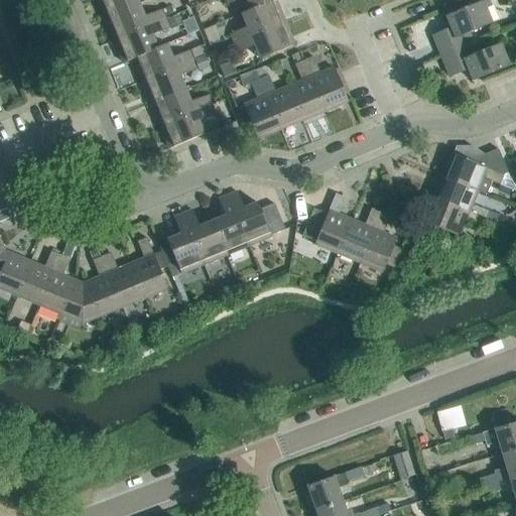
[(97,0),(105,18),(138,4),(136,0),(97,0)]
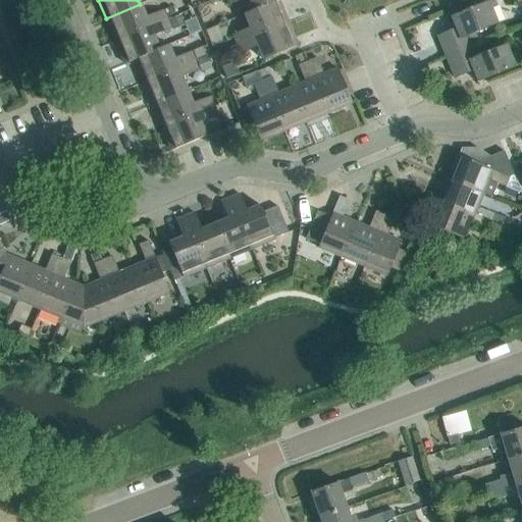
[(279,0),(229,0),(231,4),(241,0),(249,0),(254,10),(278,0),(278,1),(279,0)]
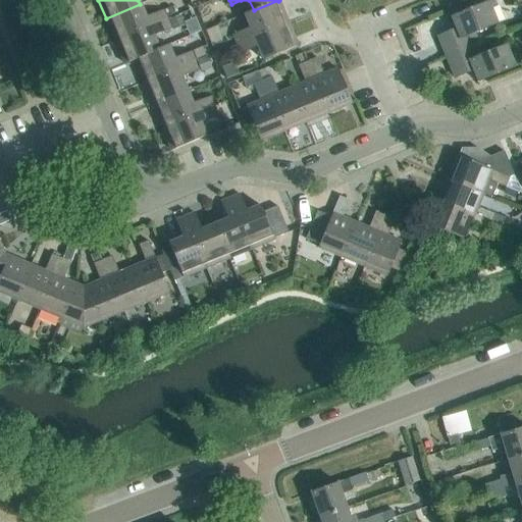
[(288,22),(278,1),(278,0),(254,10),(244,13),(250,28),(232,35),(237,44),(288,22)]
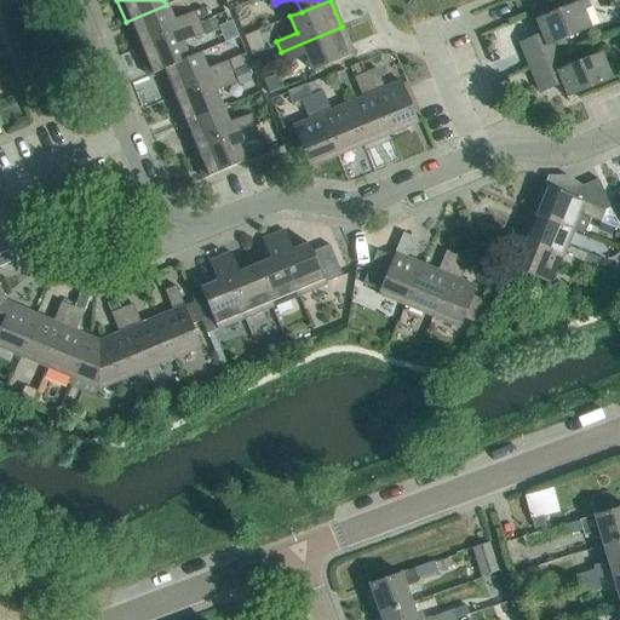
[(520,44),(529,68),(558,56),(552,44),(590,28),(583,10),(590,7),(585,0),(535,21),(541,34),(520,44)]
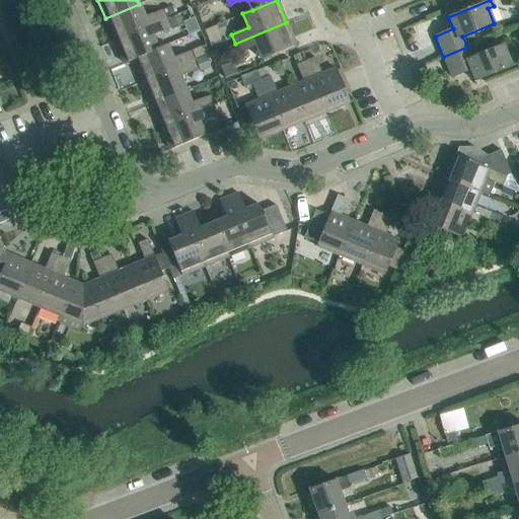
[(115,41),(165,19),(161,10),(144,17),(139,4),(105,18),(115,41)]
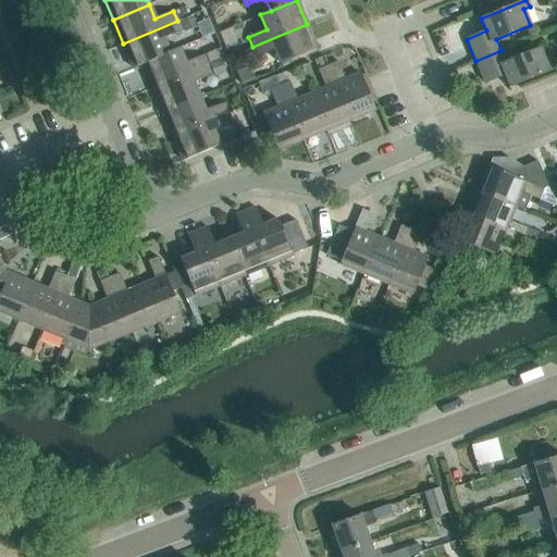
[(175,12),(178,19),(186,16),(183,9),(175,12)]
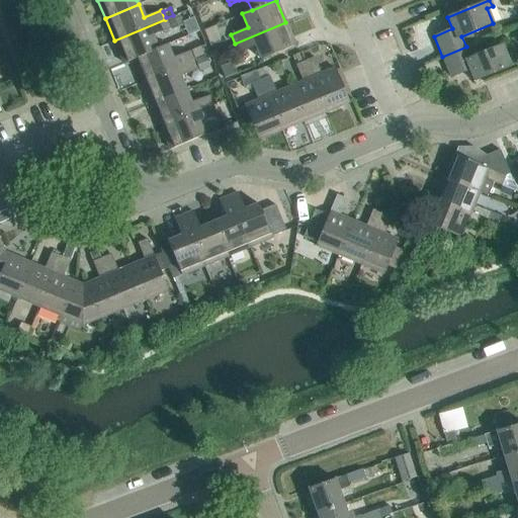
[(169,28),(181,24),(177,14),(165,19),(169,28)]
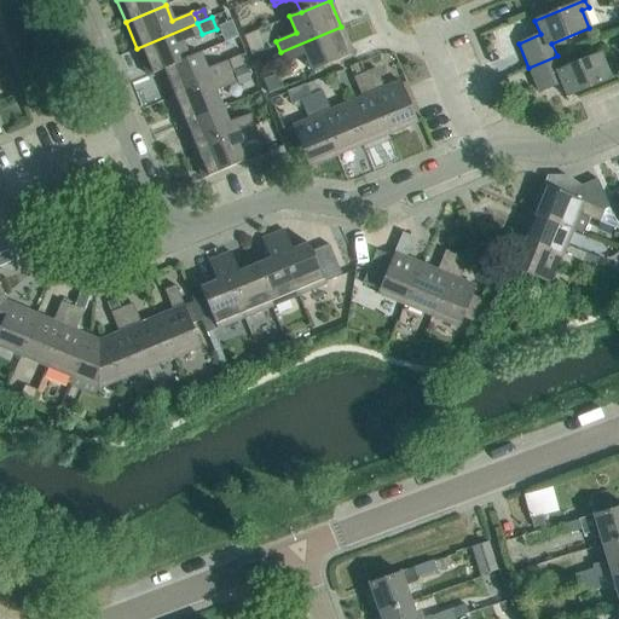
[(202,34),(197,23),(137,48),(148,76),(158,71),(187,59),(187,58),(181,42),(202,34)]
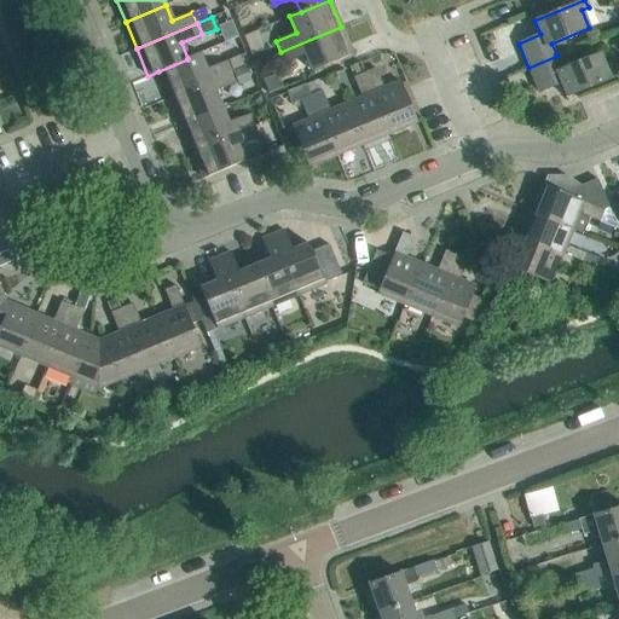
[(353,55),(341,27),(281,52),(285,63),(306,55),(313,71),(353,55)]
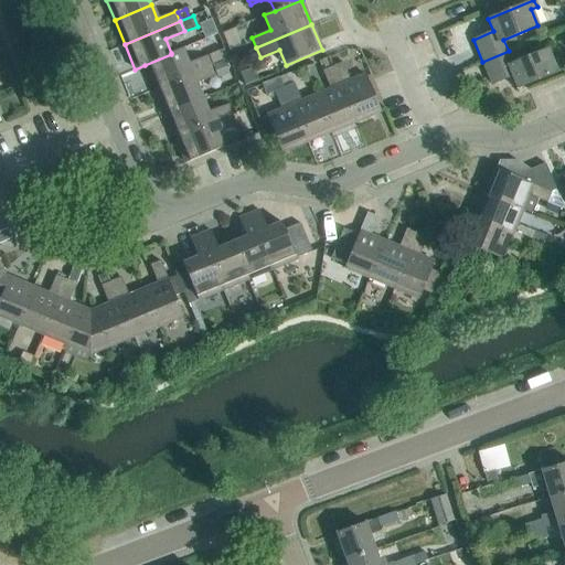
[(155,89),(210,66),(206,56),(188,64),(181,49),(171,53),(171,54),(145,65),(155,89)]
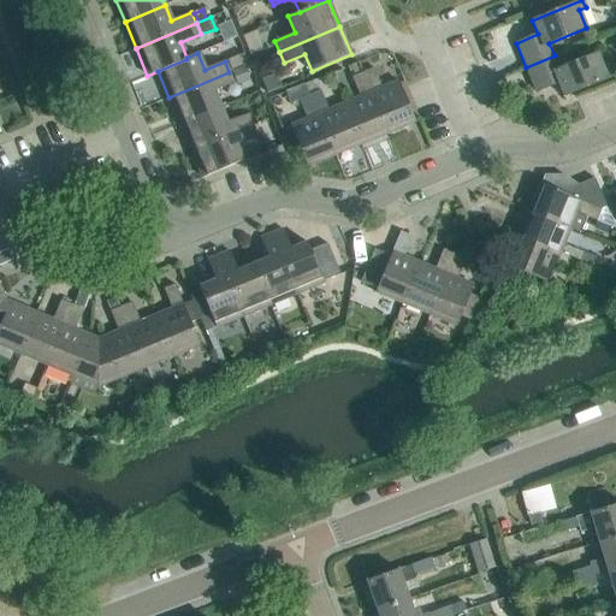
[(560,69),(555,55),(526,67),(535,92),(558,83),(563,96),(614,76),(610,69),(604,71),(597,54),(560,69)]
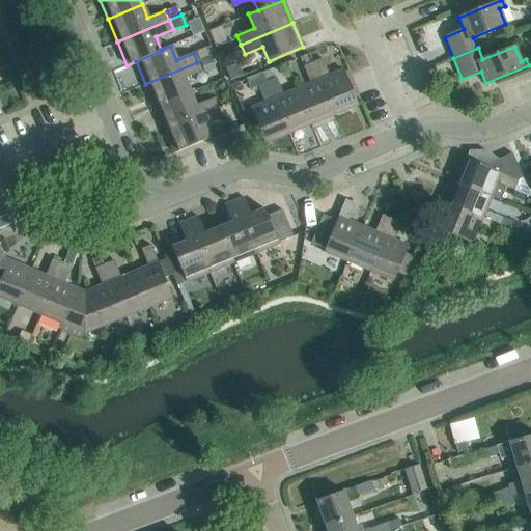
[(201,72),(202,75),(214,71),(208,58),(197,62),(201,72)]
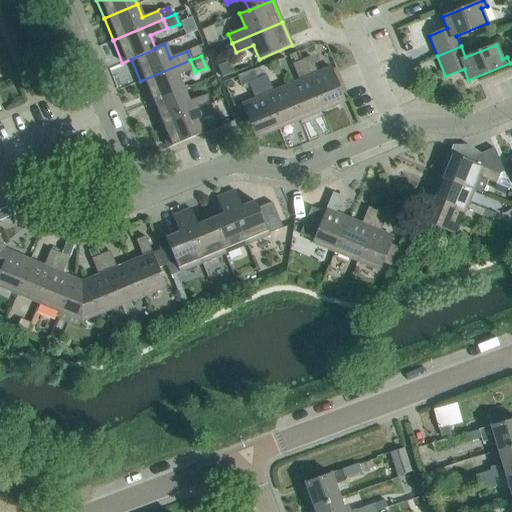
[(310,57),(301,60),(322,110),(345,101),(331,68),(317,73),(310,57)]
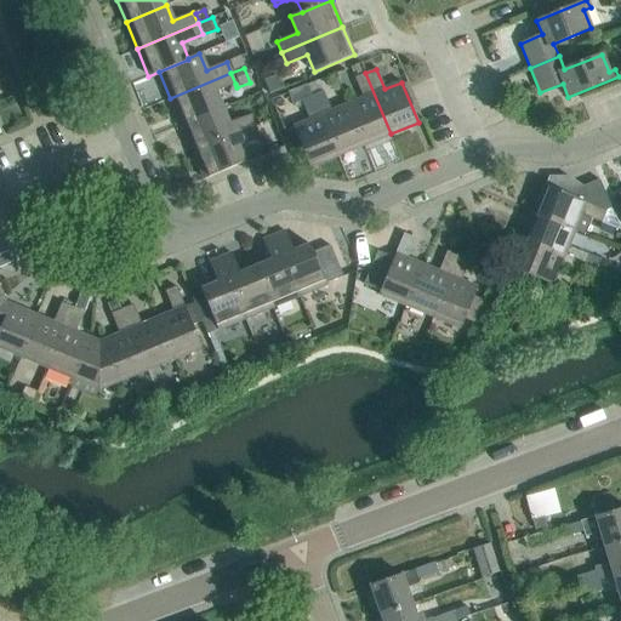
[(235,84),(231,73),(170,98),(181,125),(222,108),(216,92),(235,84)]
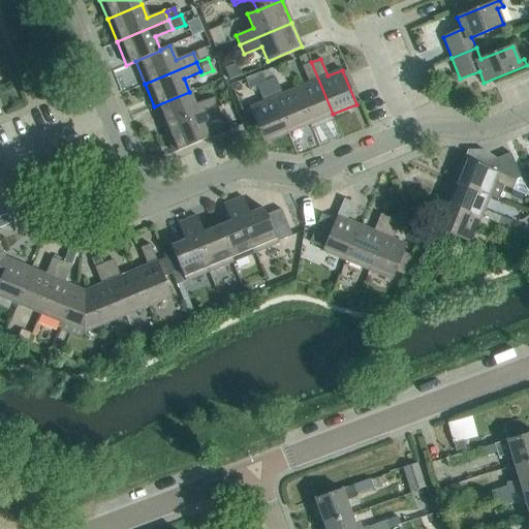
[(333,114),(311,62),(302,66),(309,84),(296,89),(310,124),(333,114)]
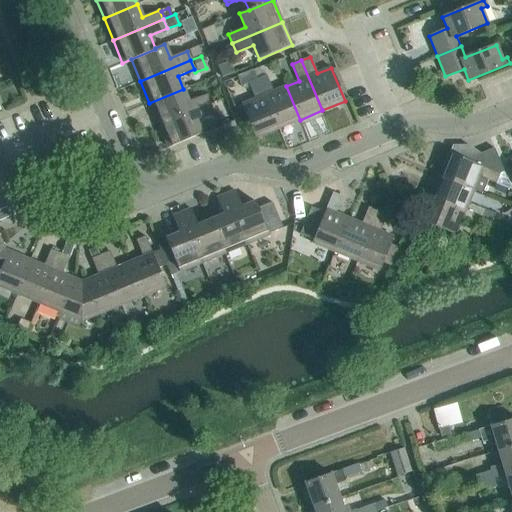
[(300,120),(286,86),(273,92),(266,75),(257,79),(278,129),(300,120)]
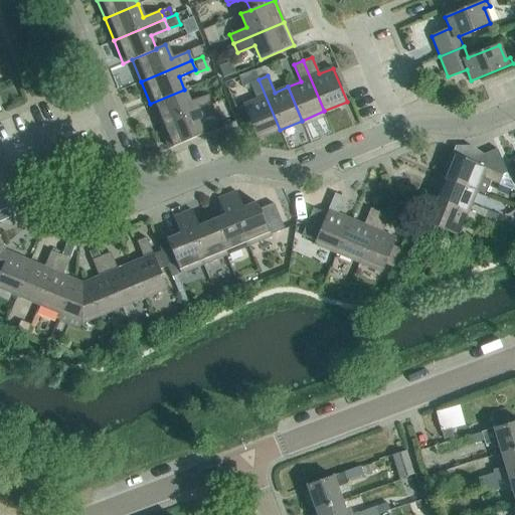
[(280,130),(259,79),(249,83),(256,100),(242,106),(256,139),(280,130)]
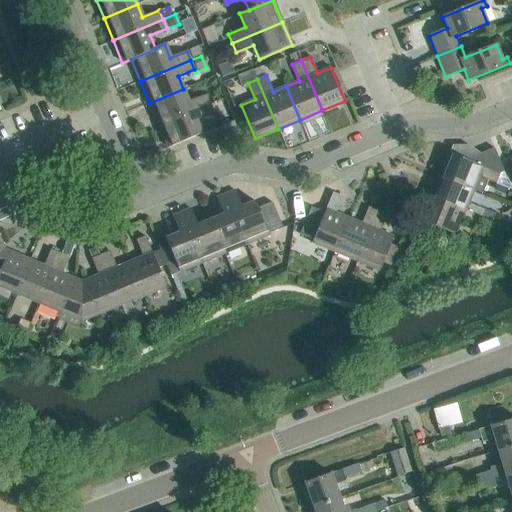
[(159,125),(209,104),(205,95),(188,102),(183,89),(149,103),(159,125)]
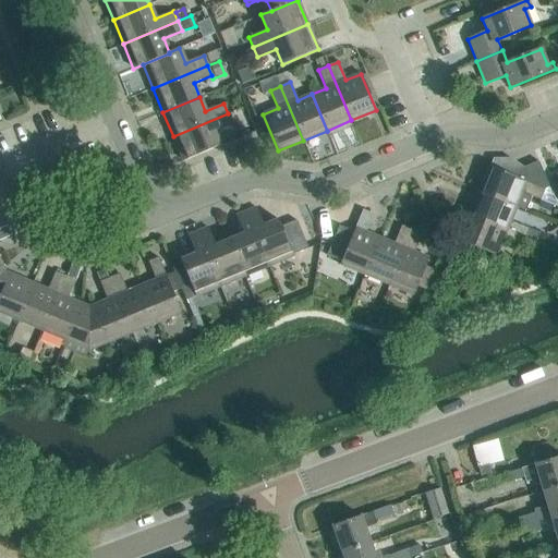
[(232,123),(228,113),(173,136),(183,161),(220,146),(214,131),(232,123)]
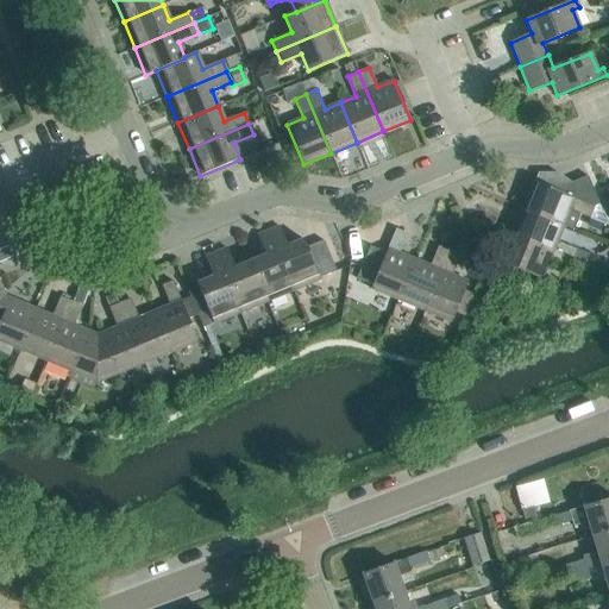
[(588,177),(560,187),(557,192),(534,182),(523,209),(563,226),(570,211),(589,219),(594,207),(598,205),(588,177)]
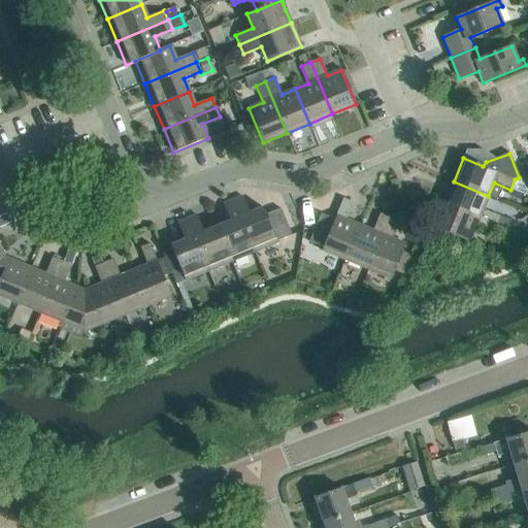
[(483,209),(488,196),(454,182),(444,204),(496,226),(499,217),(483,209)]
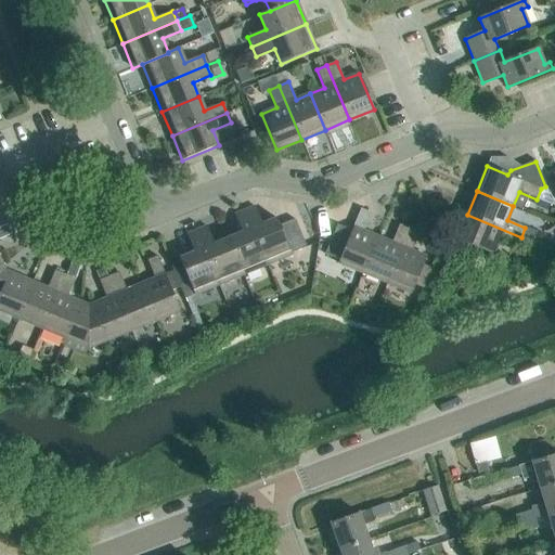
[(280,226),(276,218),(262,224),(255,207),(244,210),(267,265),(292,255),(291,254),(306,247),(295,219),(280,226)]
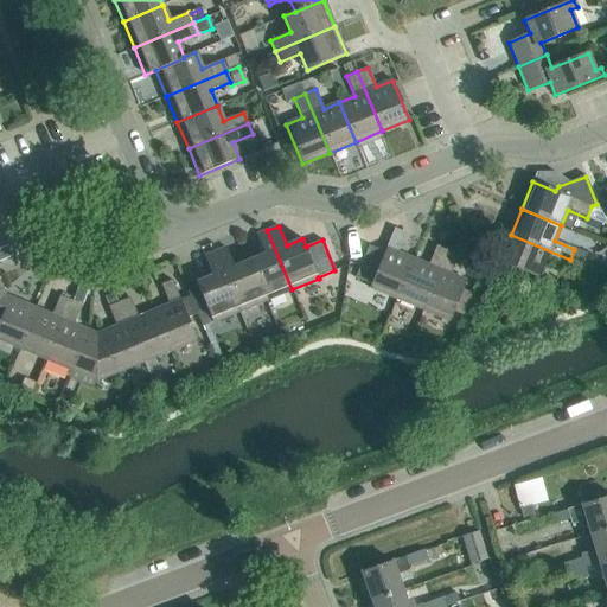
[(396,299),(413,260),(397,253),(406,234),(395,229),(384,253),(369,246),(355,278),(371,285),(370,288),(396,299)]
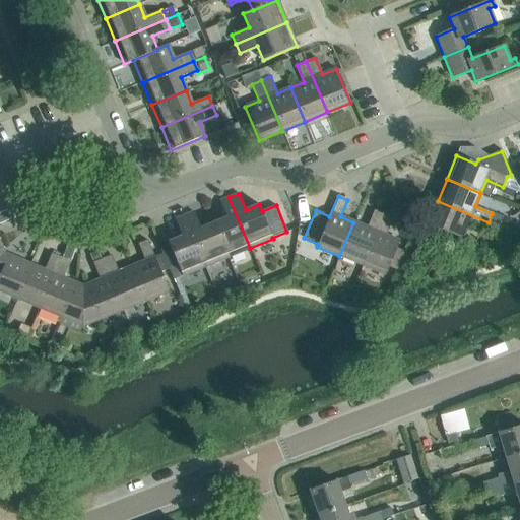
[(250,248),(229,197),(219,201),(226,218),(213,223),(228,257),(250,248)]
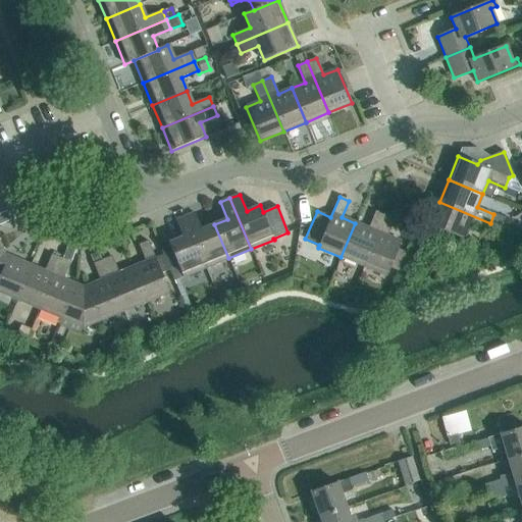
[(490,223),(439,202),(429,225),(464,240),(470,225),(486,232),(490,223)]
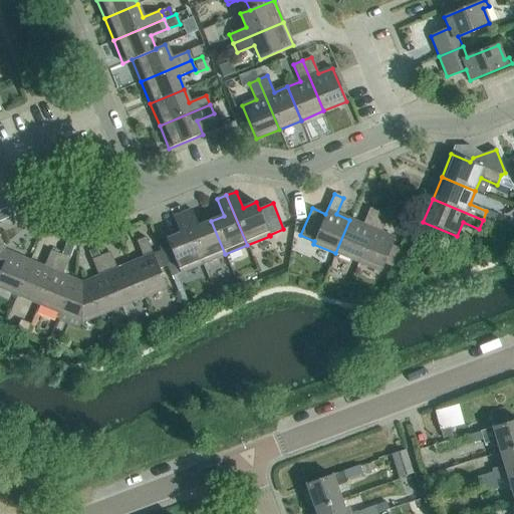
[(0,210),(0,221),(10,217),(6,208),(0,210)]
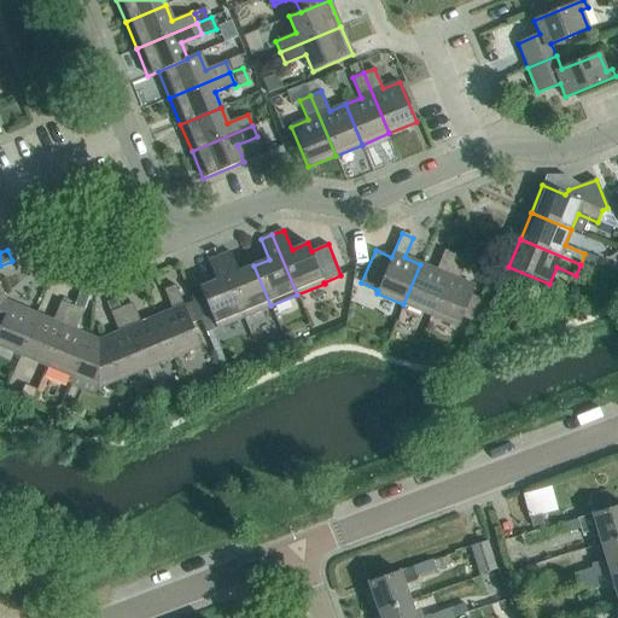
[(430,315),(455,255),(444,250),(436,270),(420,264),(403,304),(430,315)]
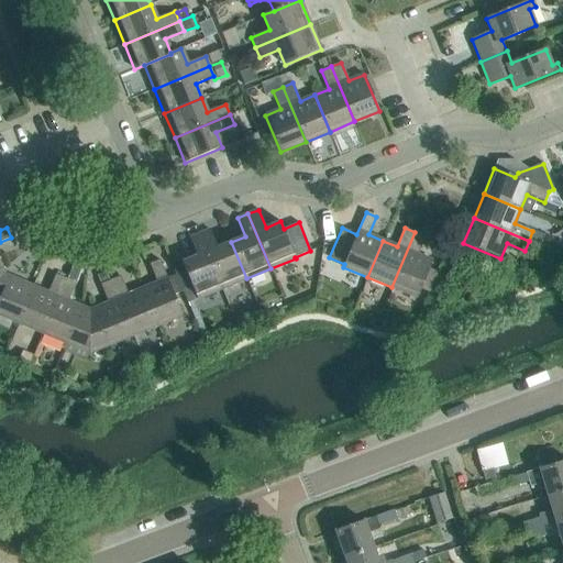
[(246,278),(231,242),(217,249),(209,230),(199,234),(222,289),(246,278)]
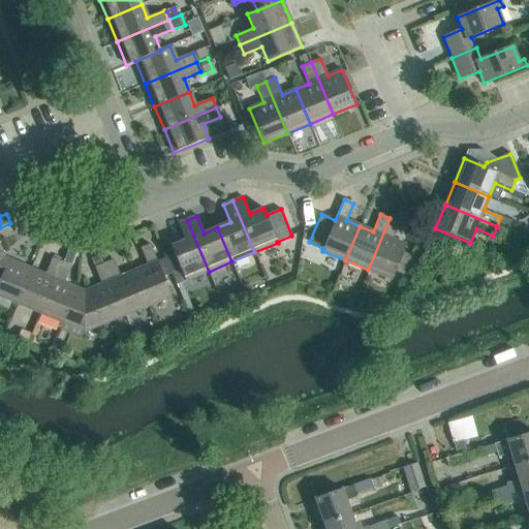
[(392,280),(406,245),(392,240),(399,222),(390,218),(368,270),(392,280)]
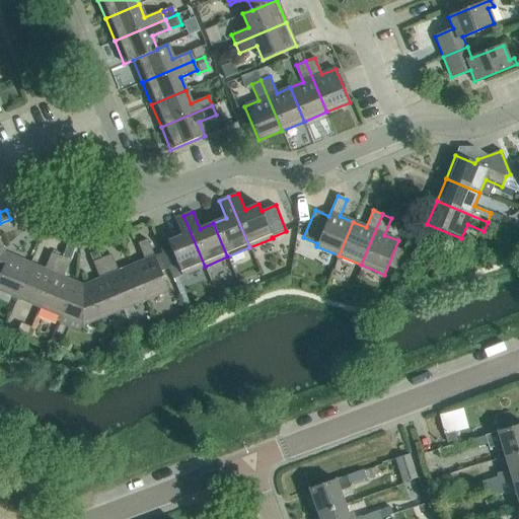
[(205,267),(183,216),(174,219),(181,236),(167,242),(168,244),(160,247),(168,269),(177,265),(181,276),(205,267)]
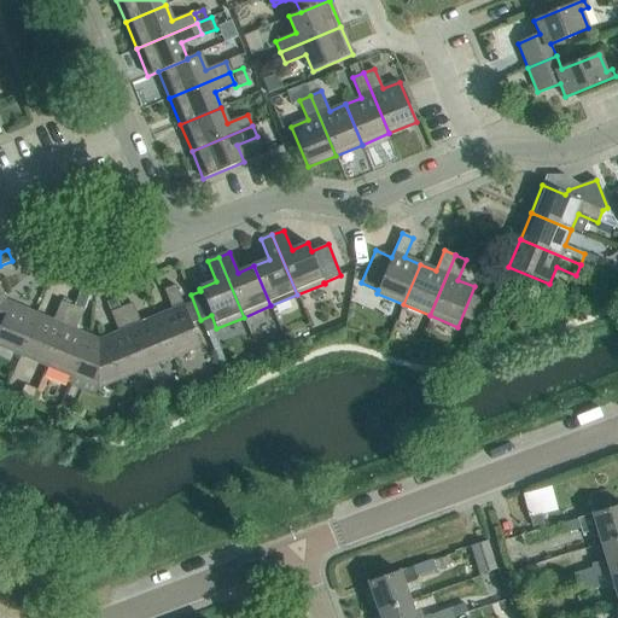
[(191,324),(200,320),(191,295),(193,302),(184,305),(175,285),(164,290),(172,310),(156,316),(173,357),(199,347),(191,324)]
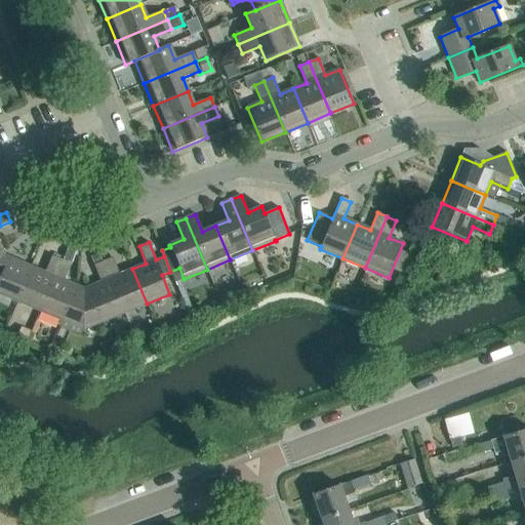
[(61,259),(71,264),(76,250),(67,246),(61,259)]
